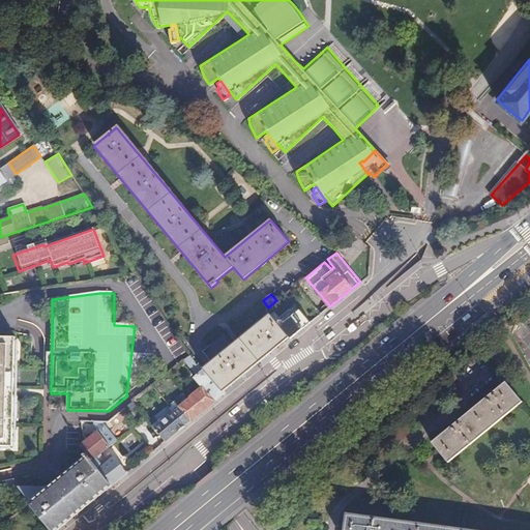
[(290,307),(275,320),(289,336),(291,339),(311,322),(300,310),(295,314),(290,307)]
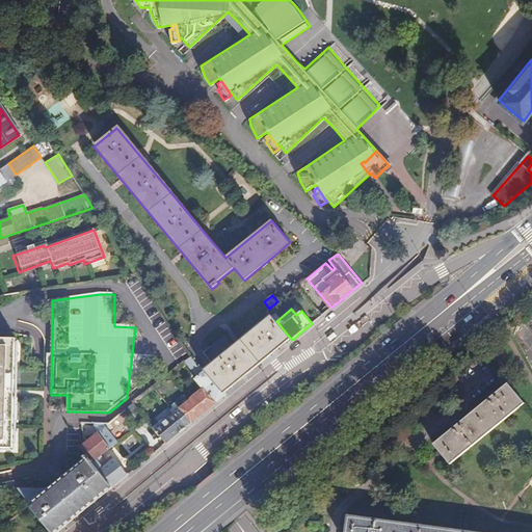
[(211,365),(205,370),(224,394),(232,388),(290,338),(276,321),(271,315),(231,348),(221,338),(210,346),(219,357),(211,365)]
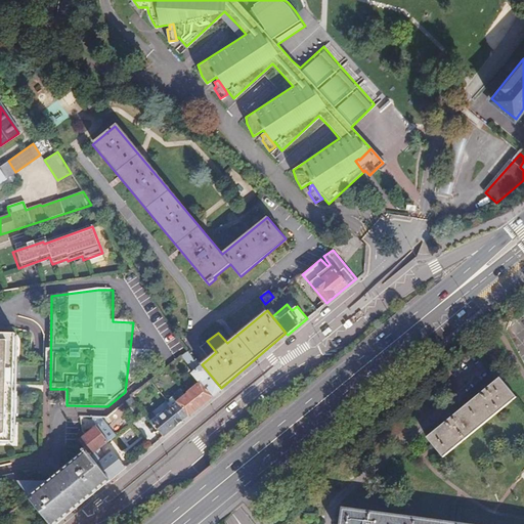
[(0,440),(12,440),(15,333),(0,332),(0,440)]
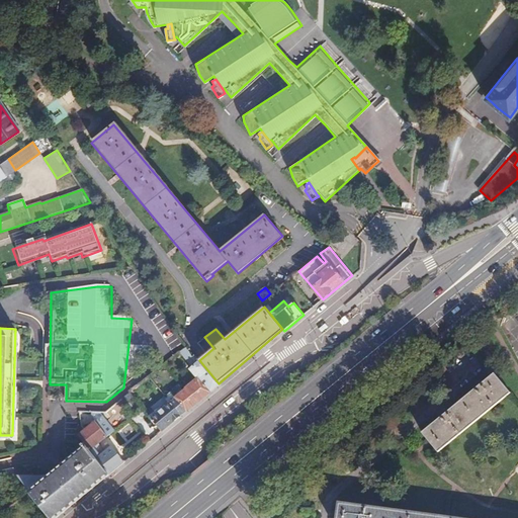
[(193,366),(199,360),(195,355),(193,356),(187,347),(182,351),(193,366)]
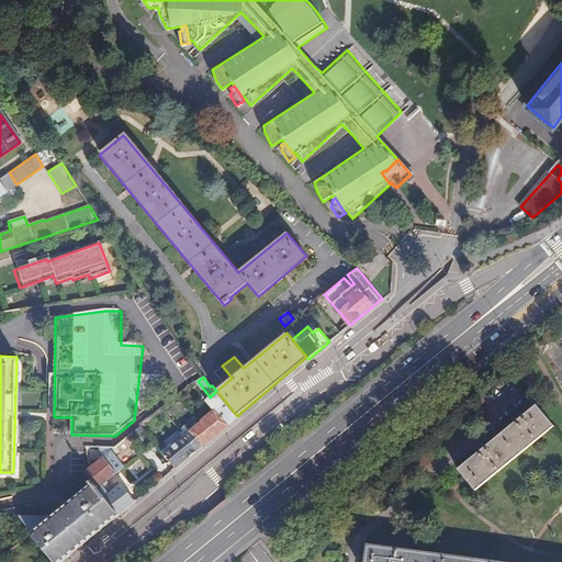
[(177,468),(238,417),(237,416),(216,391),(210,397),(206,400),(217,413),(205,424),(204,422),(178,444),(178,446),(167,457),(177,468)]
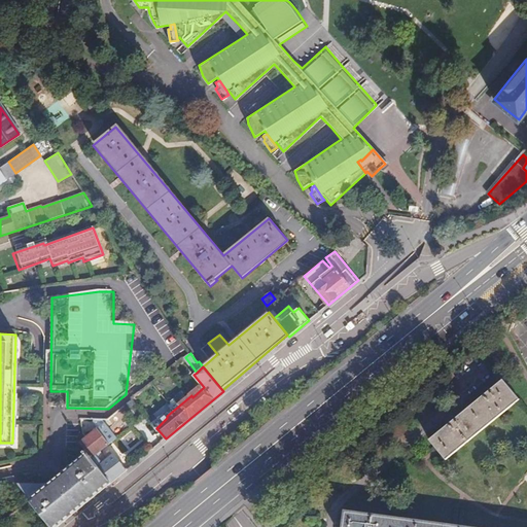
[(521,400),(503,380),(428,442),(446,461),(521,400)]
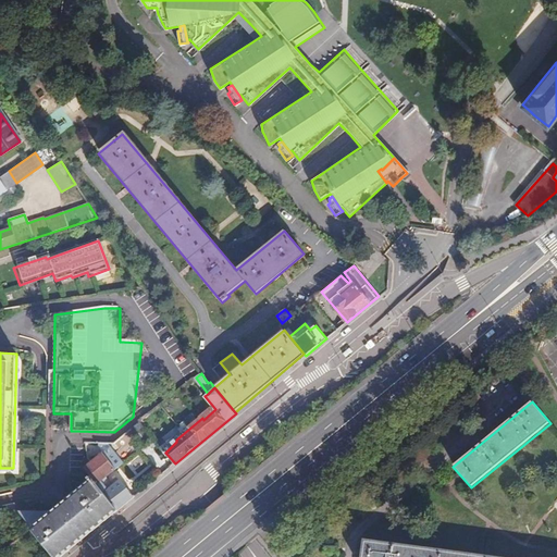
[(151,436),(140,422),(133,429),(144,443),(151,436)]
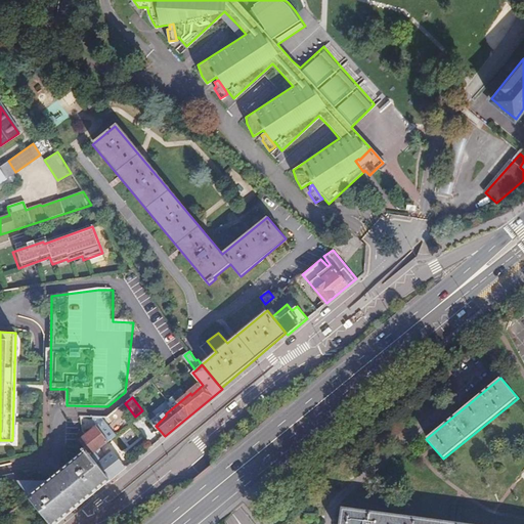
[(101,422),(96,427),(107,441),(114,436),(101,422)]
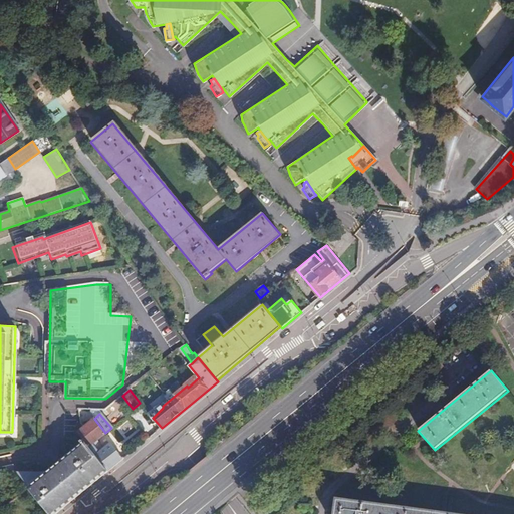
[(103,465),(109,471),(124,459),(114,448),(110,443),(109,444),(107,442),(102,448),(103,449),(100,452),(94,444),(106,434),(105,433),(94,419),(84,427),(77,432),(82,438),(103,465)]
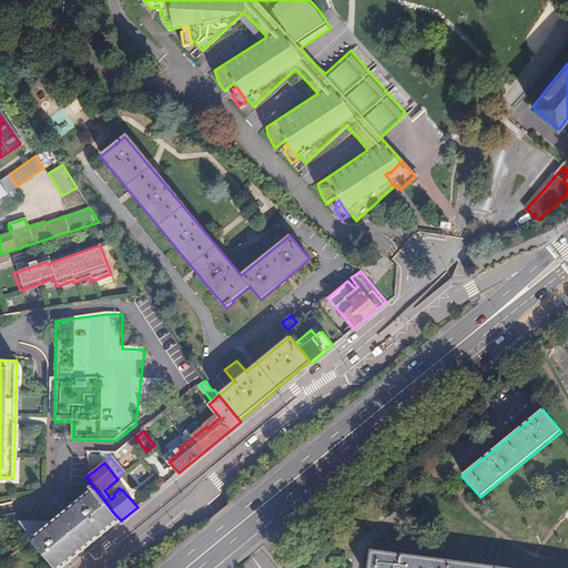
[(154,476),(145,484),(151,489),(159,482),(154,476)]
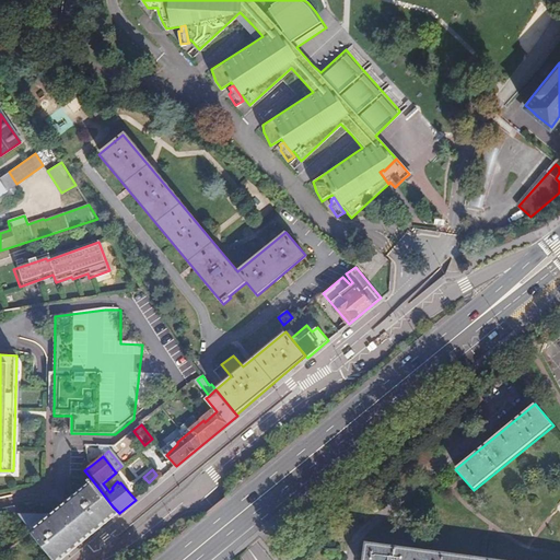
[(89,482),(73,496),(81,505),(73,512),(83,525),(97,514),(100,517),(113,506),(90,477),(86,479),(89,482)]
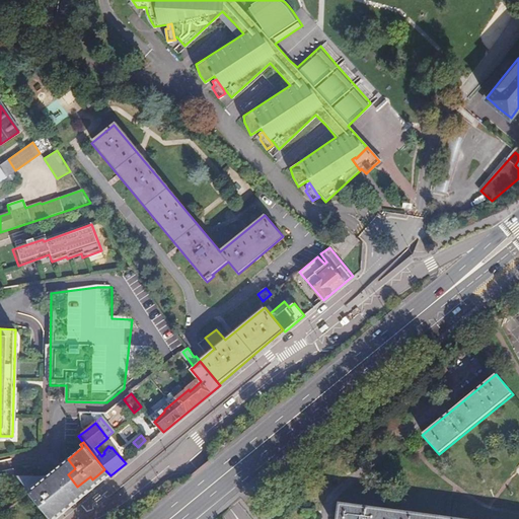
[(130,460),(135,455),(128,447),(123,451),(130,460)]
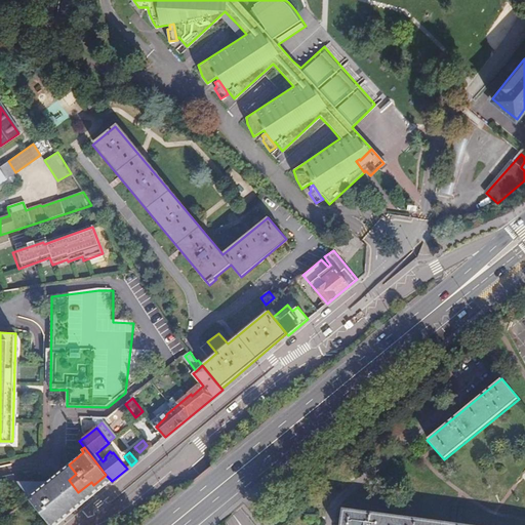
[(131,466),(124,456),(122,454),(117,457),(127,469),(131,466)]
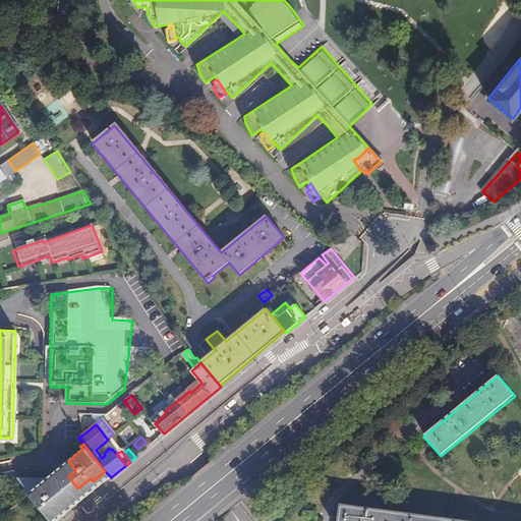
[(48,516),(52,520),(57,520),(111,477),(105,471),(93,481),(91,478),(77,488),(68,476),(75,470),(68,461),(46,479),(40,484),(58,508),(48,516)]
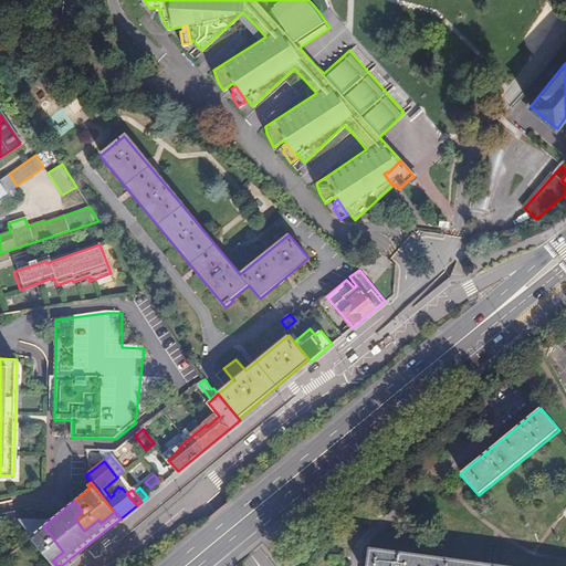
[(33,534),(43,526),(50,521),(21,520),(33,534)]
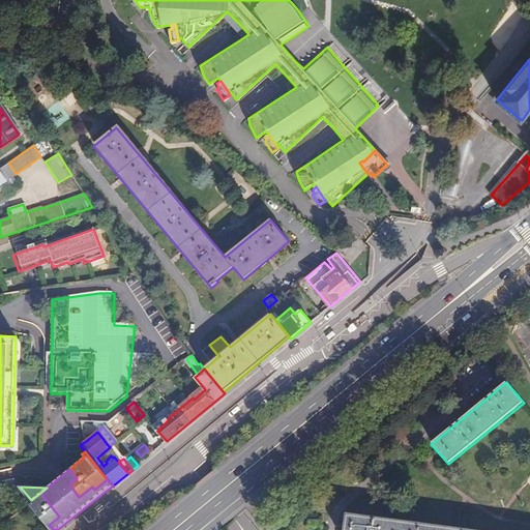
[(31,500),(29,502),(49,525),(59,517),(40,493),(31,500)]
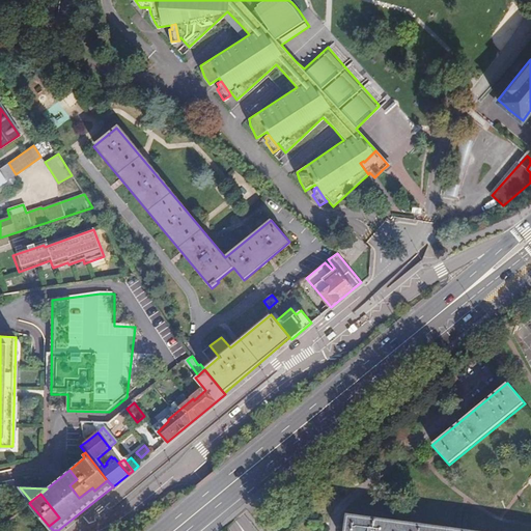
[(469,530),(346,514),(344,530),(469,530)]
